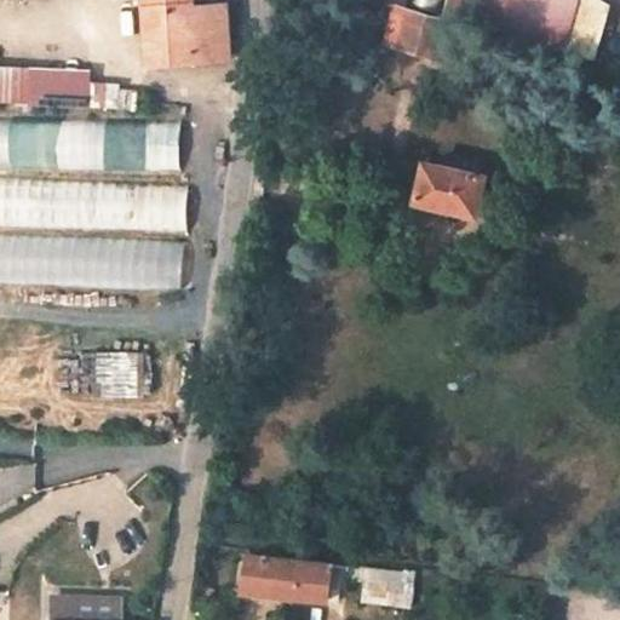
[(230,61),(227,7),(194,10),(193,0),(143,0),(149,67),(230,61)]
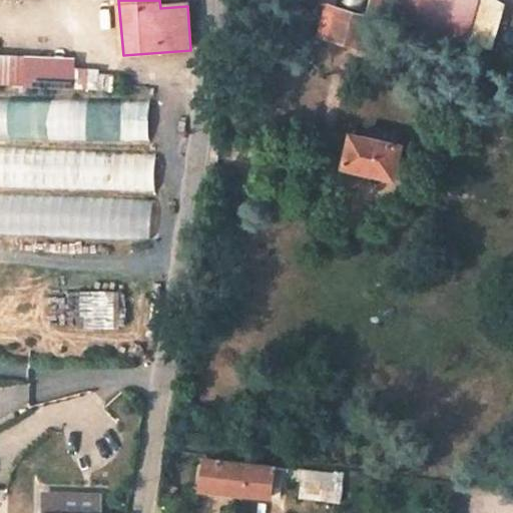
[(325,4),(316,33),(334,39),(343,10),(325,4)]
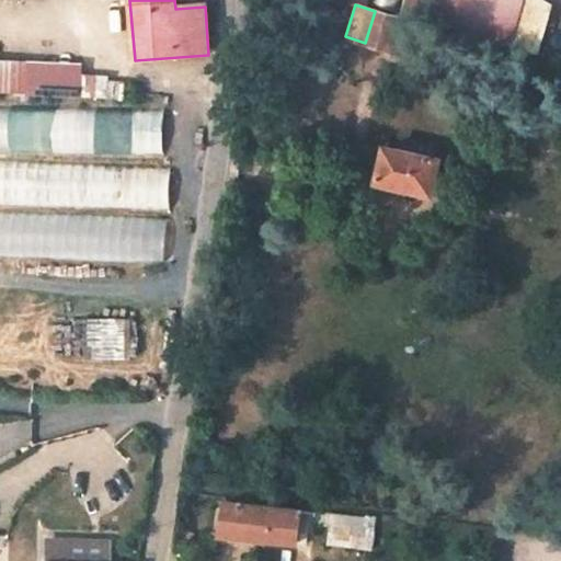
[(390,50),(399,18),(375,11),(365,43),(390,50)]
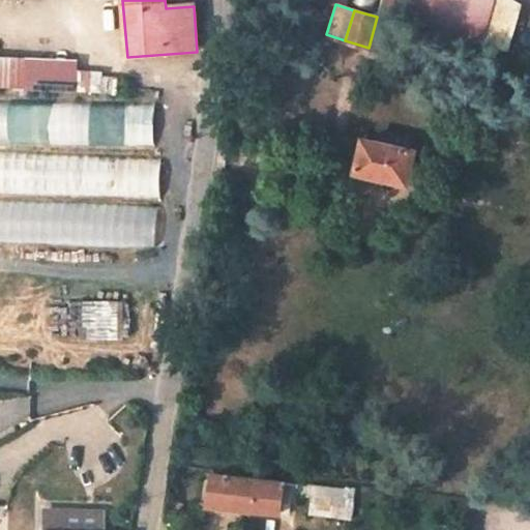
[(384,51),(392,21),(377,17),(369,48),(384,51)]
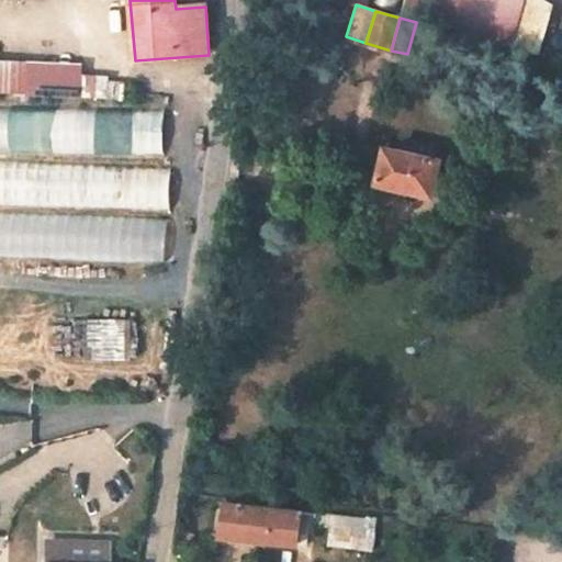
[(83,54),(0,51),(0,85),(122,93),(122,75),(83,69),(83,54)]
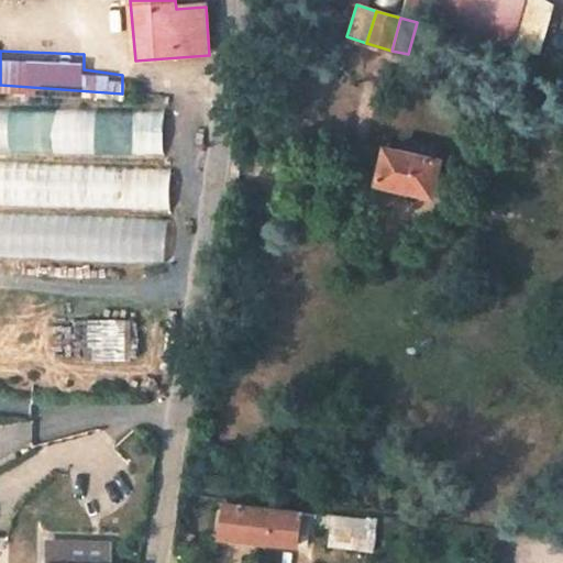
[(188,155),(188,113),(0,109),(0,257),(167,264),(173,155),(188,155)]
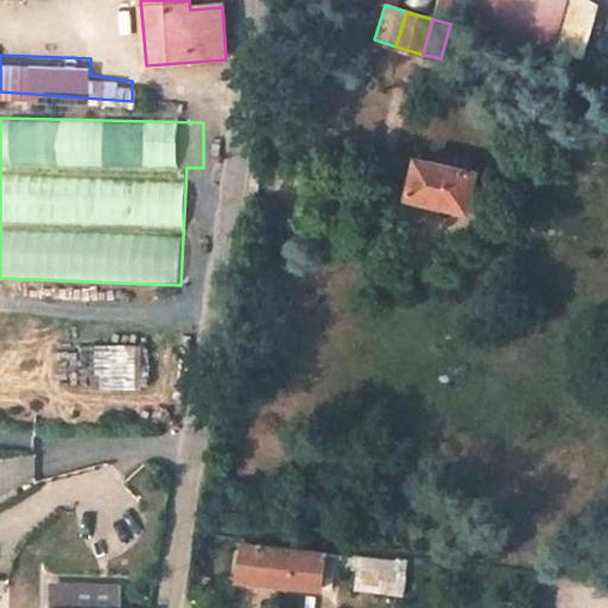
[(467,210),(475,172),(416,159),(407,197),(467,210)]
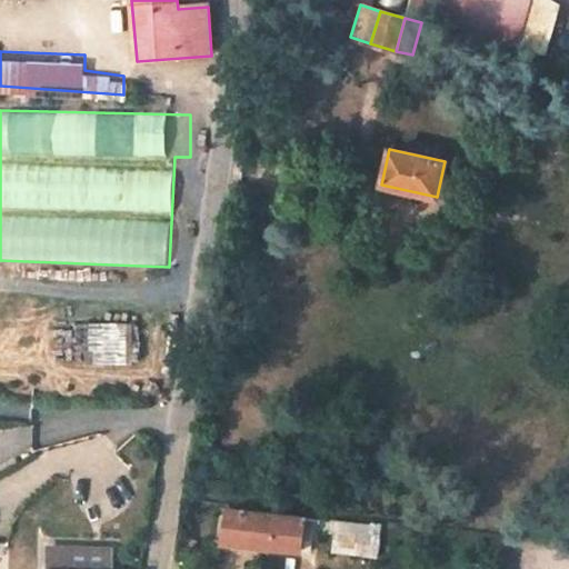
[(93,323),(95,365),(136,362),(135,321),(93,323)]
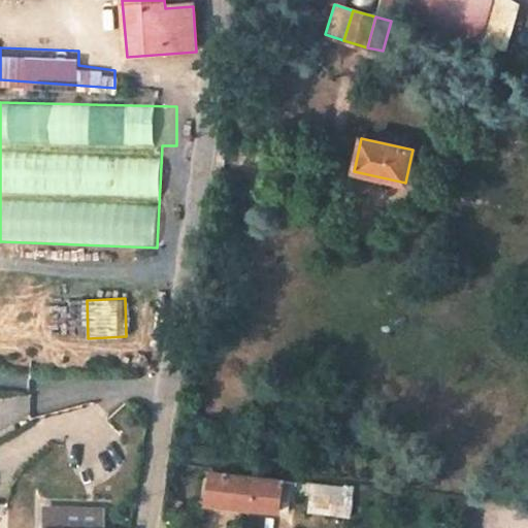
[(69,395),(66,382),(54,385),(57,398),(69,395)]
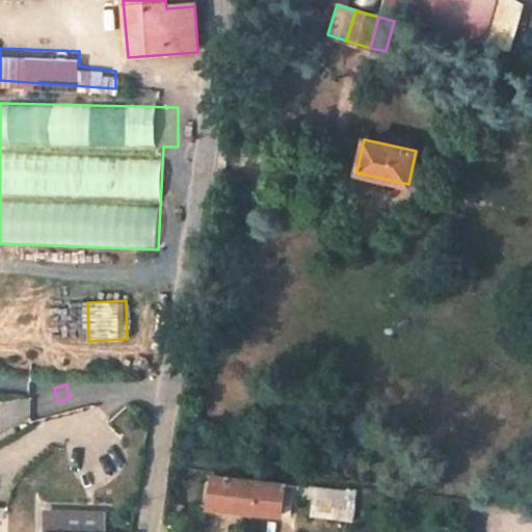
[(310,517),(351,521),(353,493),(296,487),(297,484),(213,475),(208,507),(290,515),(292,498),(312,498),(310,517)]
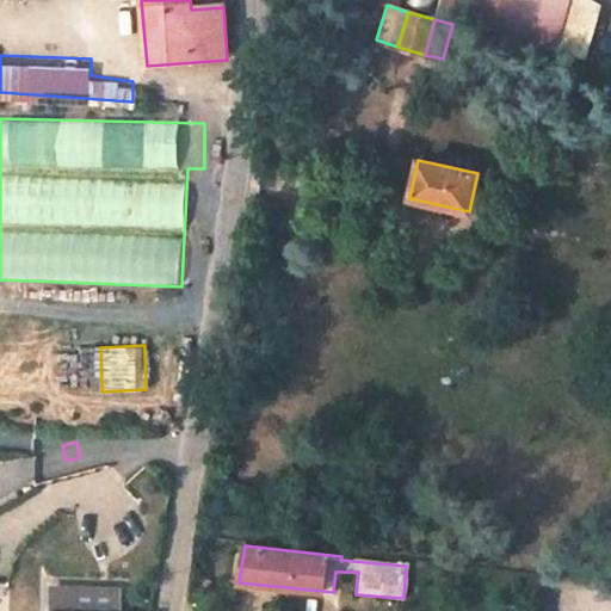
[(122,610),(121,590),(54,588),(54,593),(54,610),(122,610)]
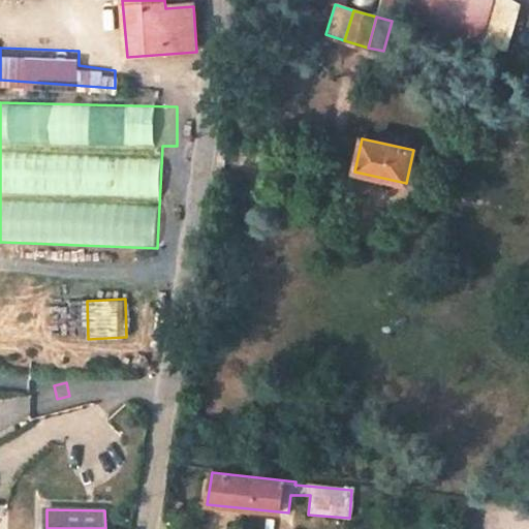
[(47,528),(47,514),(36,514),(35,528),(47,528)]
